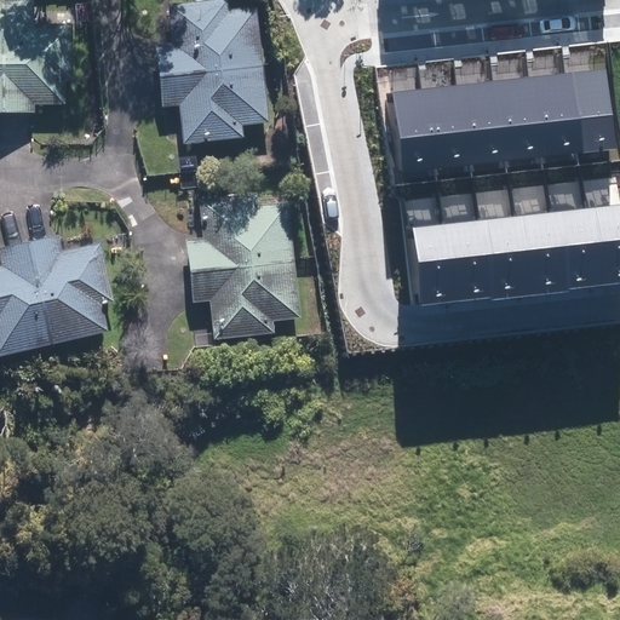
[(270,120),(256,0),(231,0),(170,7),(174,40),(156,42),(164,108),(182,105),(187,144),(246,137),(244,122),(270,120)]
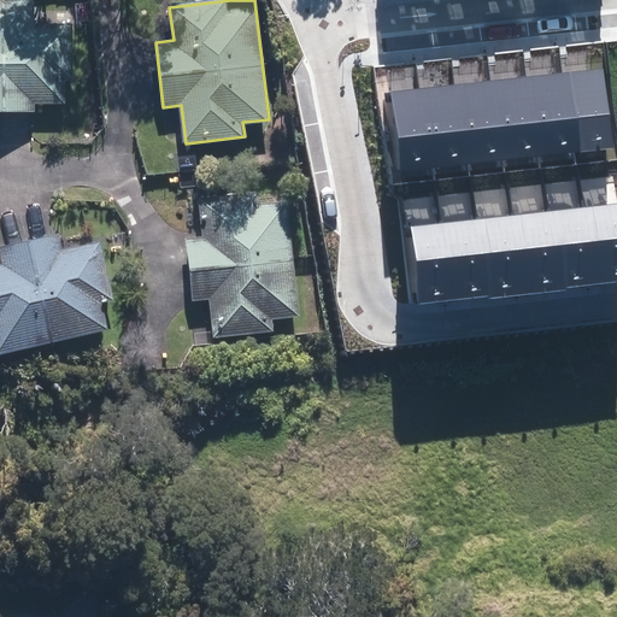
[(0,112),(35,112),(35,105),(65,105),(65,81),(71,81),(71,24),(36,24),(35,3),(0,3),(0,112)]
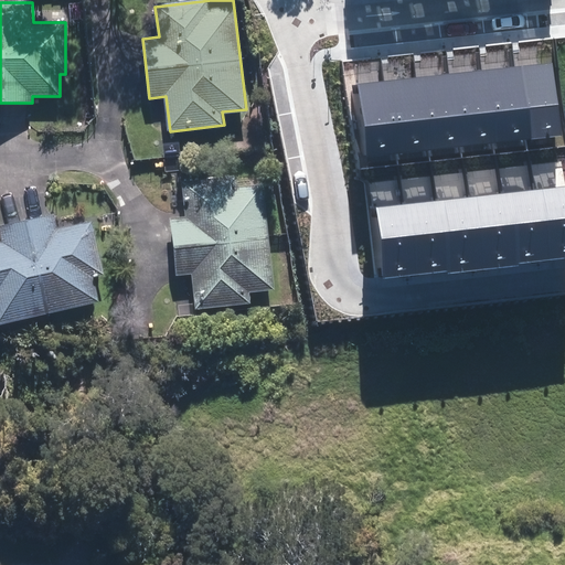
[(516,66),(525,139),(558,136),(550,63),(516,66)]
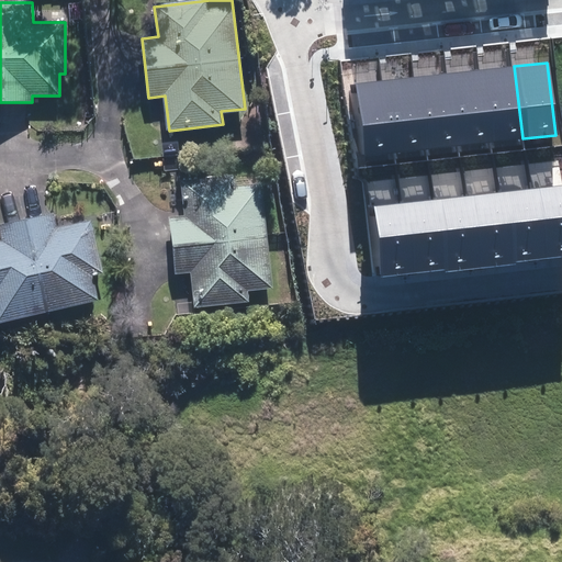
[(514,66),(481,69),(489,143),(523,138),(514,66)]
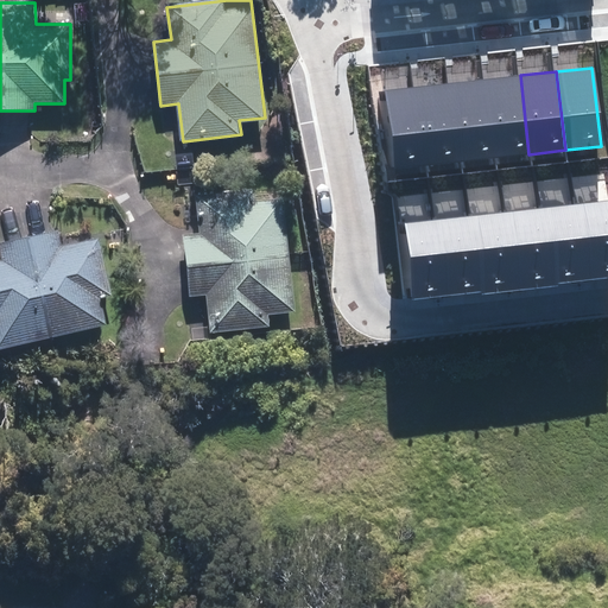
[(485,80),(494,158),(529,154),(520,75),(485,80)]
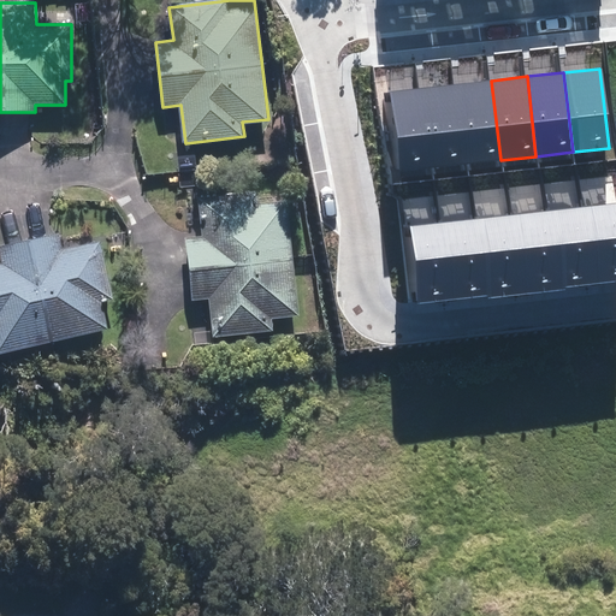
[(491,81),(456,84),(466,164),(501,160),(491,81)]
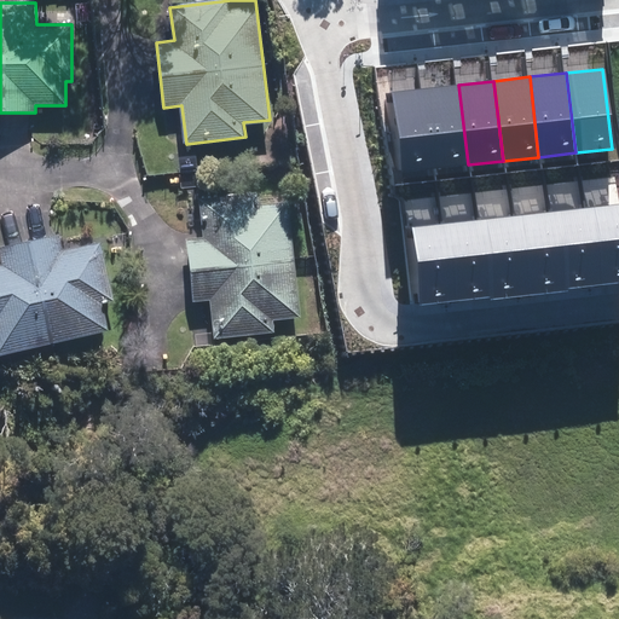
[(424,88),(433,169),(468,166),(468,165),(458,85),(424,88)]
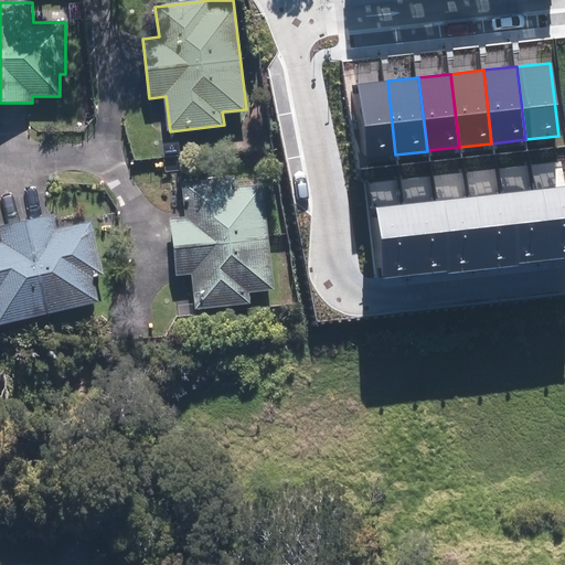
[(387,81),(352,84),(360,159),(395,155),(387,81)]
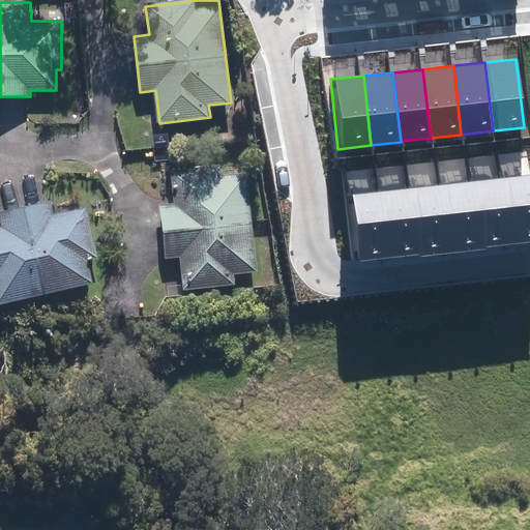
[(158,202),(162,229),(252,221),(246,170),(223,173),(222,164),(171,169),(174,200),(158,202)]
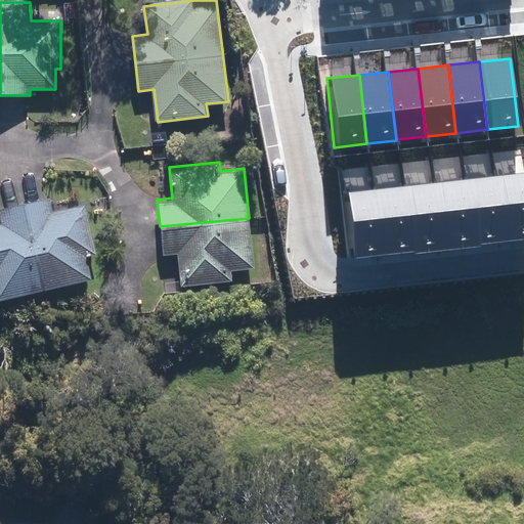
[(523,173),(498,177),(506,242),(523,239),(523,173)]
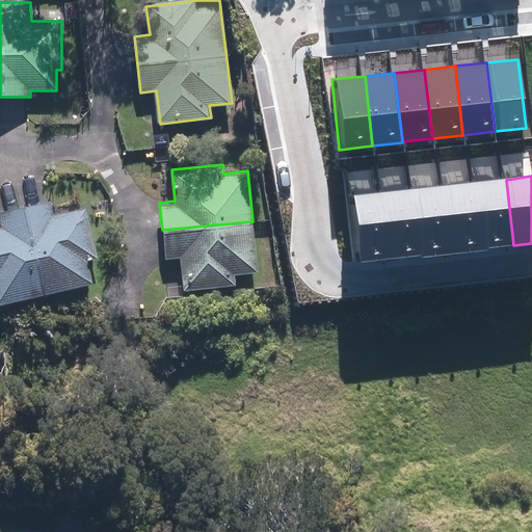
[(506,180),(473,184),(480,249),(513,245),(506,180)]
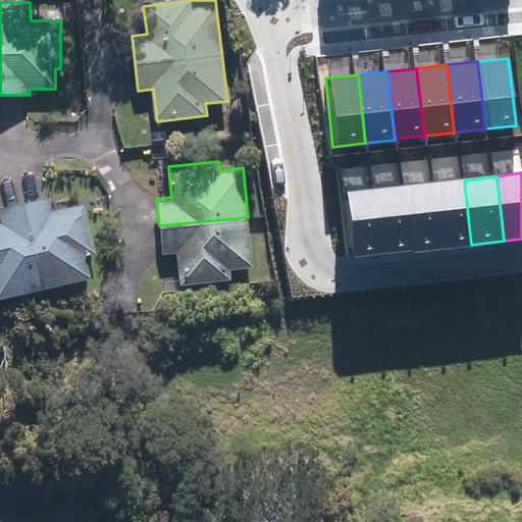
[(433,184),(440,248),(471,245),(464,180),(433,184)]
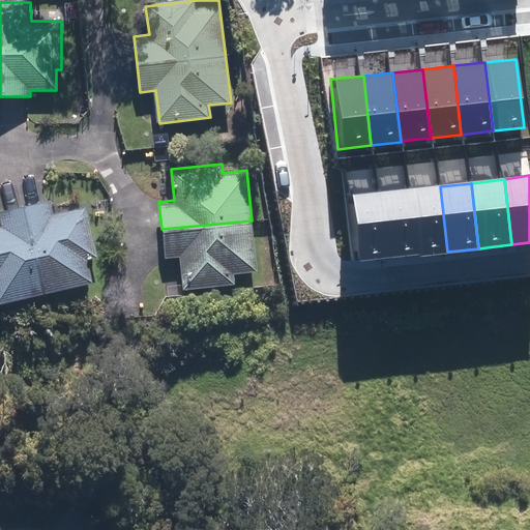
[(440,186),(411,189),(418,255),(447,252),(440,186)]
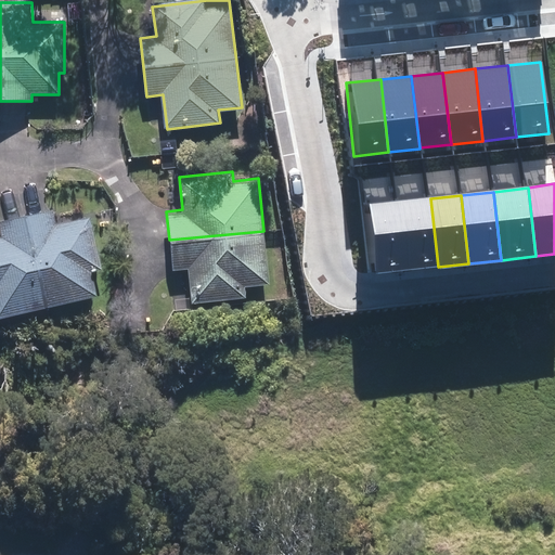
[(397,202),(404,271),(438,267),(430,198),(397,202)]
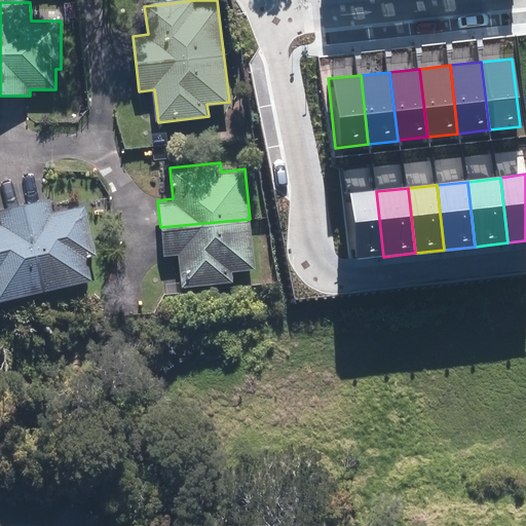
[(376,191),(344,195),(351,260),(383,257),(376,191)]
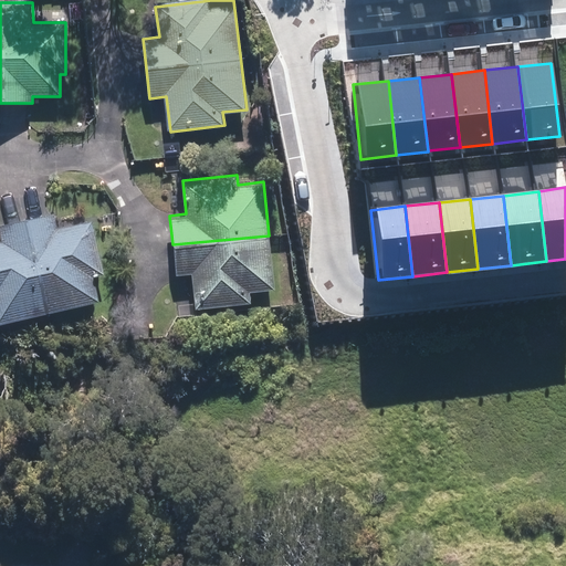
[(0,220),(3,239),(0,239),(0,315),(17,312),(18,320),(74,307),(73,301),(101,295),(96,274),(102,273),(92,221),(60,228),(56,209),(0,220)]
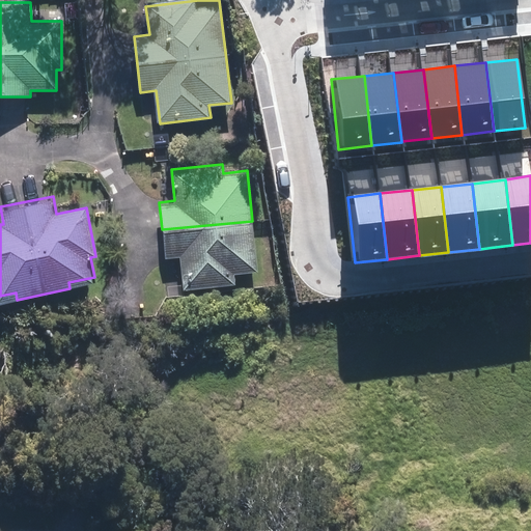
[(257,270),(252,221),(162,229),(165,256),(180,254),(184,289),(234,283),(233,272),(257,270)]
